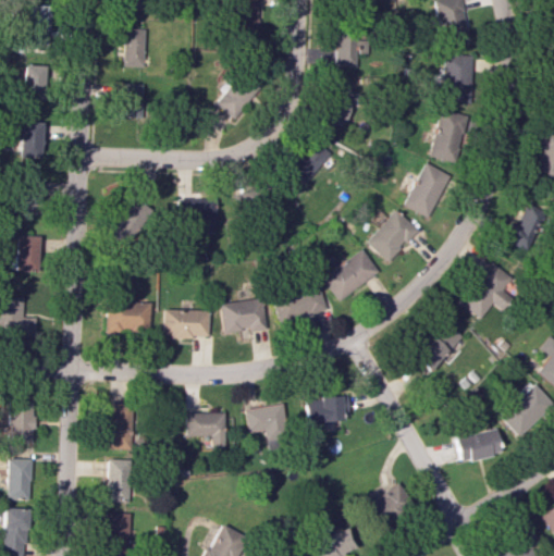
[(124,9),(124,0),(146,0),(146,9),(124,9)]
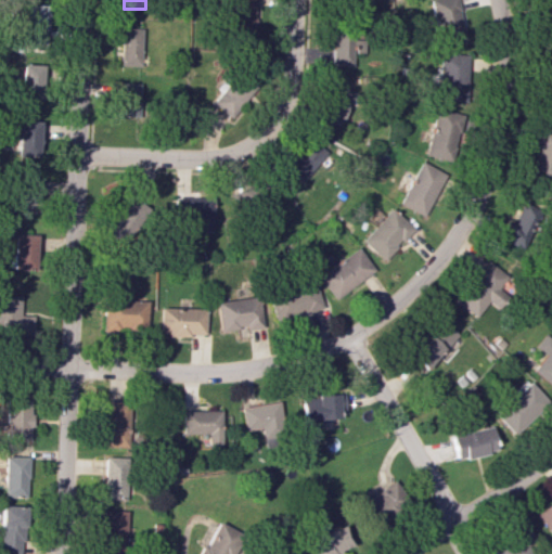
[(233,0),(232,37),(258,38),(259,20),(257,20),(257,0),(233,0)]
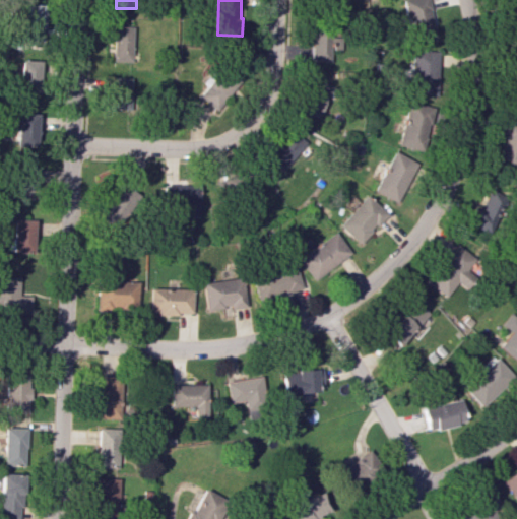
[(405,0),(414,44),(439,39),(431,0),(405,0)]
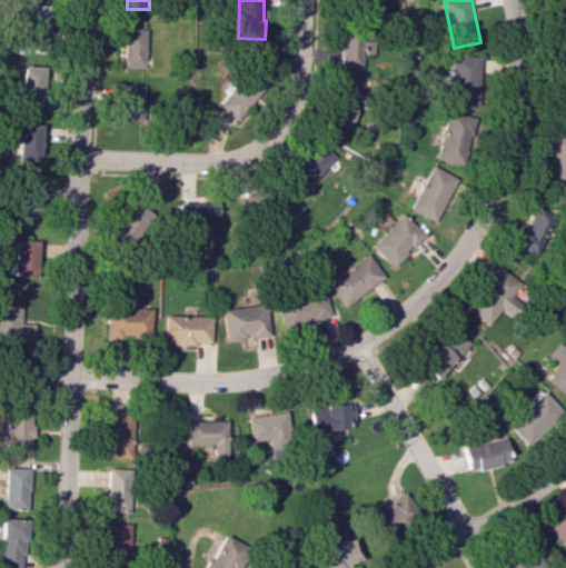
[(26,5),(23,43),(46,45),(49,6),(26,5)]
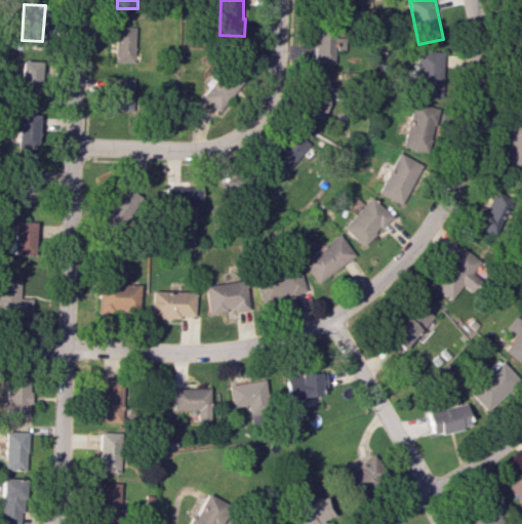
[(317,63),(319,25),(338,25),(338,38),(348,38),(348,51),(336,51),(336,63),(317,63)]
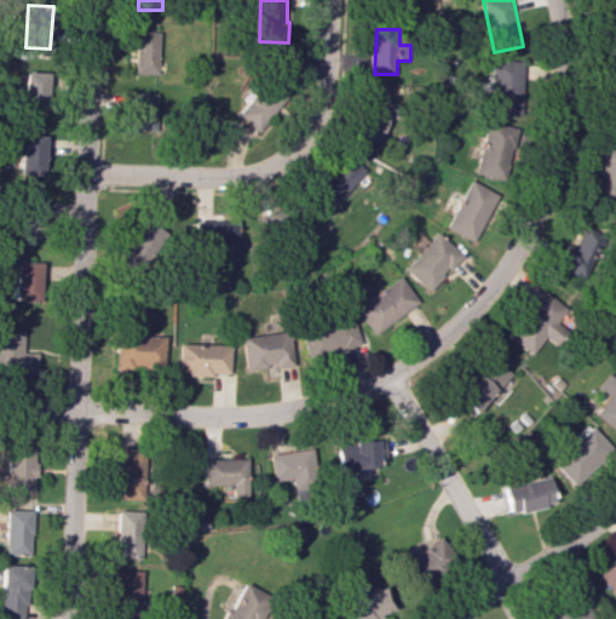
[(137,74),(138,33),(161,34),(159,75),(137,74)]
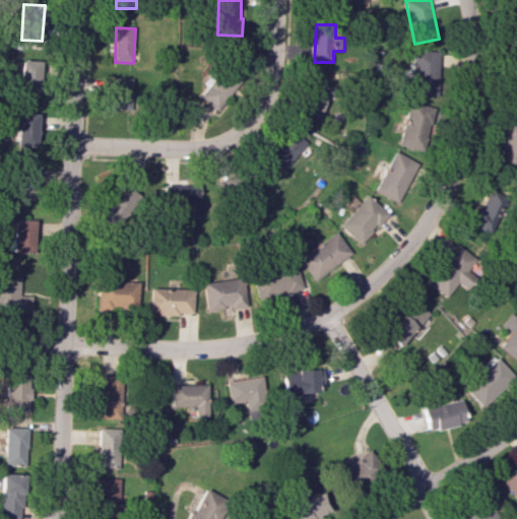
[(415,52),(441,53),(439,96),(413,94),(415,52)]
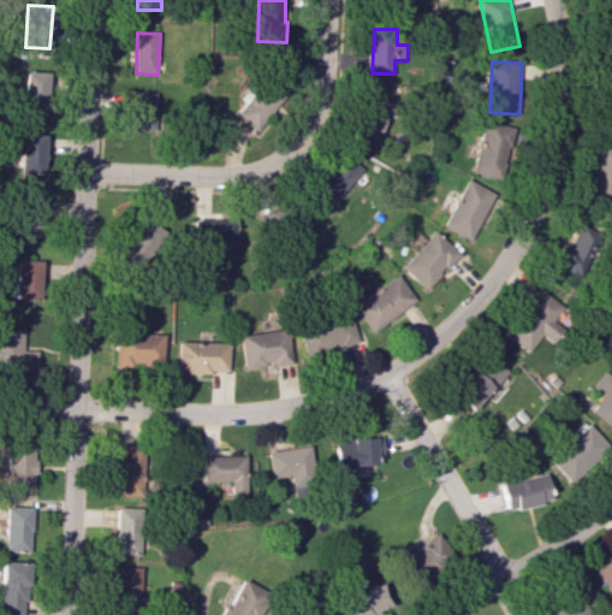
[(25,108),(48,110),(49,74),(27,72),(25,108)]
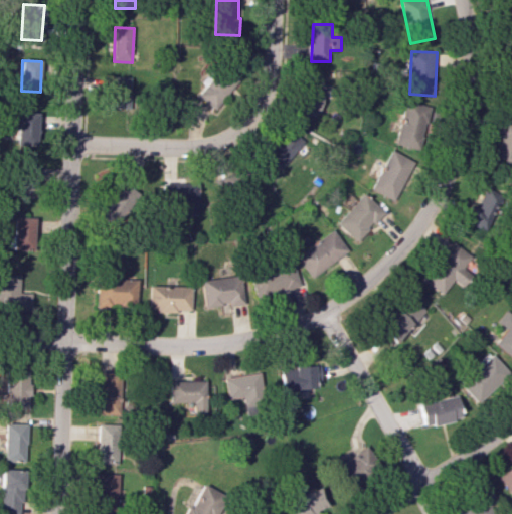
[(198,96),(215,110),(241,79),(224,64),(198,96)]
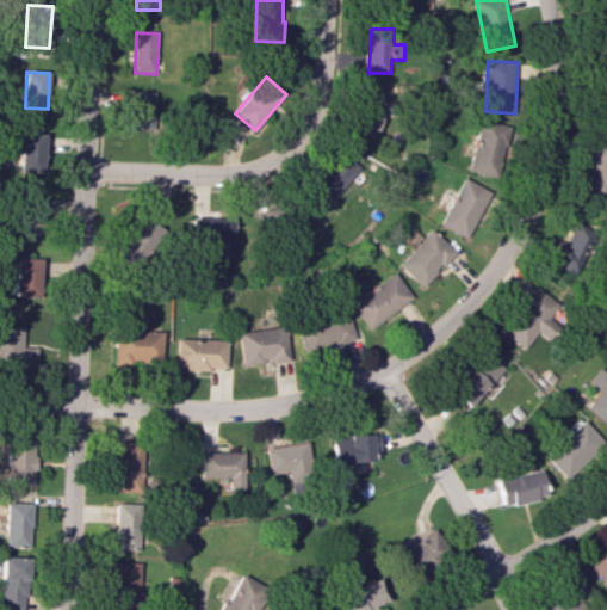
[(131,129),(134,92),(156,93),(155,130),(131,129)]
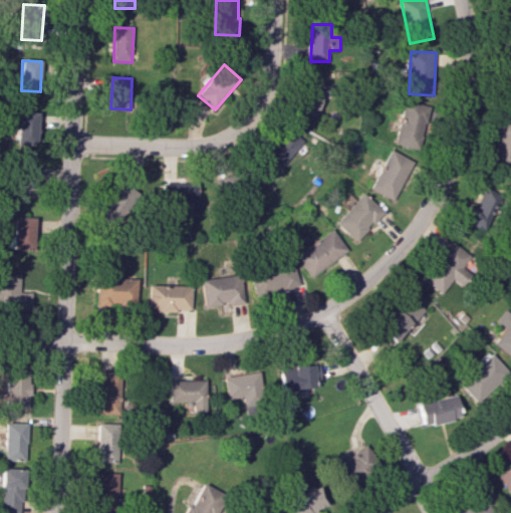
[(308,77),(327,83),(319,111),(316,110),(315,116),(300,112),(301,106),(299,106),(308,77)]
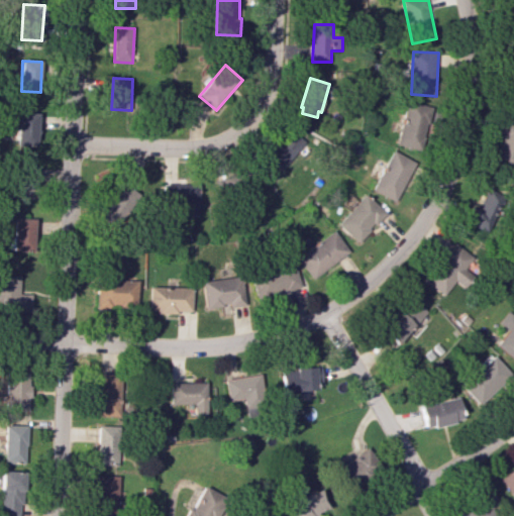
[(397,144),(409,103),(432,110),(420,151),(397,144)]
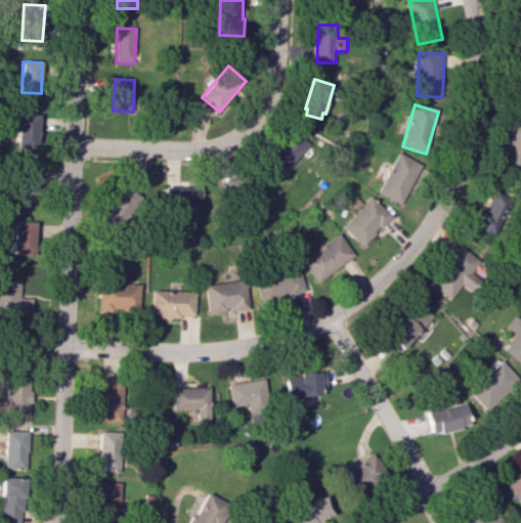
[(38,148),(39,116),(19,115),(18,147),(38,148)]
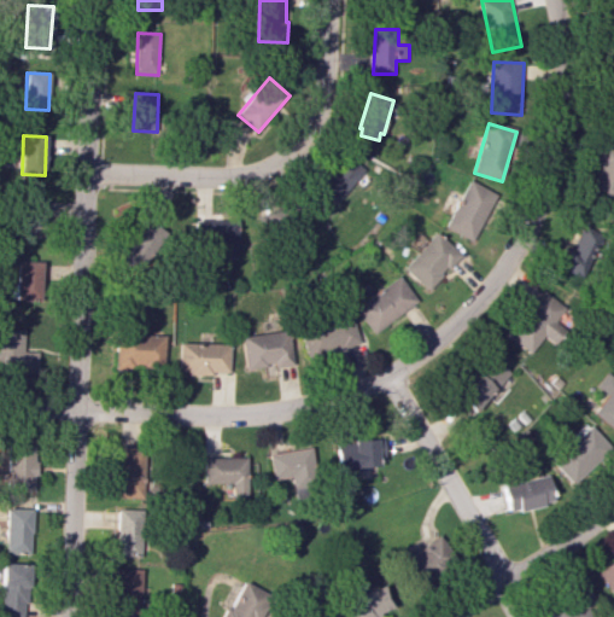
[(613,199),(595,196),(603,164),(600,164),(606,144),(613,146),(613,199)]
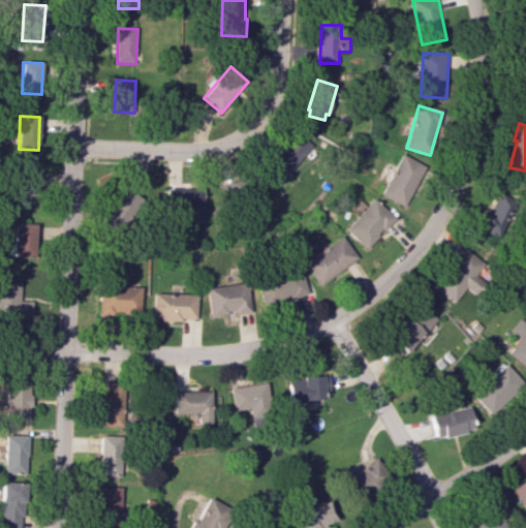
[(273,162),(288,175),(313,145),(298,131),(273,162)]
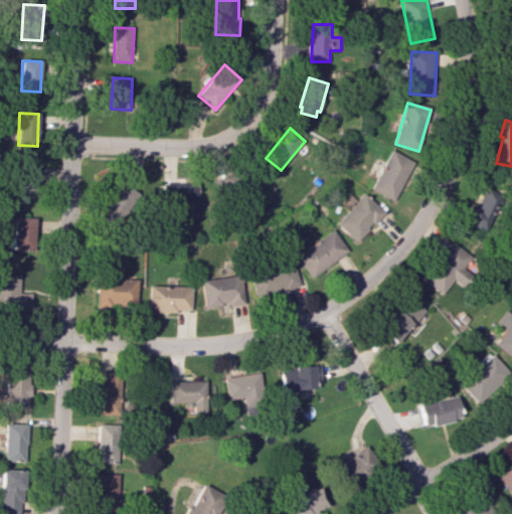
[(372,189),(393,150),(416,163),(395,202),(372,189)]
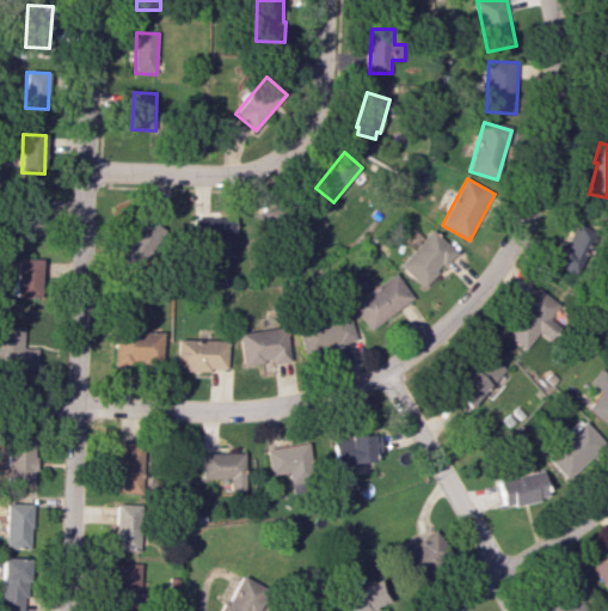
[(23,199),(48,199),(45,234),(11,233),(11,219),(22,220),(23,199)]
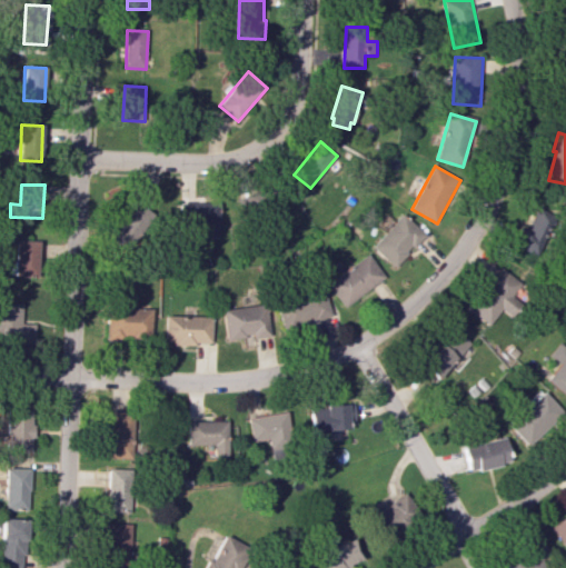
[(246,197),(254,218),(285,206),(277,188),(266,192),(265,189),(246,197)]
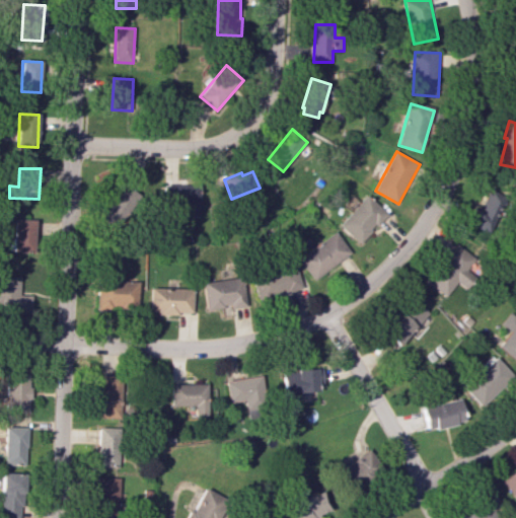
[(117,230),(101,220),(114,201),(113,200),(123,183),(140,196),(117,230)]
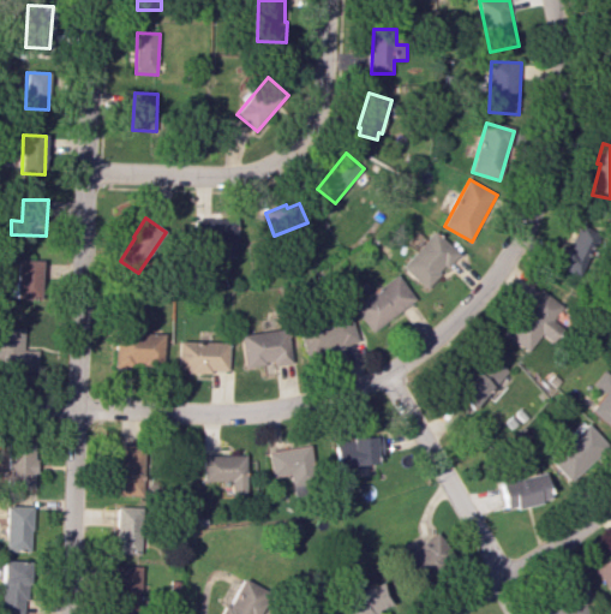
[(196,246),(196,220),(238,221),(238,257),(222,257),(222,246),(196,246)]
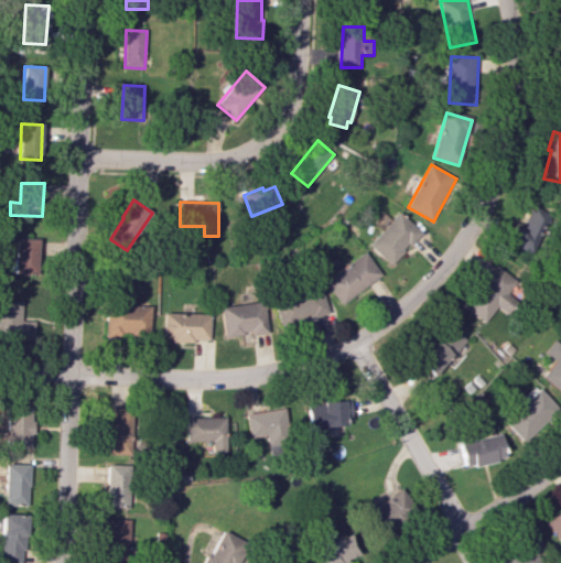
[(508,240),(531,251),(550,212),(531,204),(521,226),(516,224),(508,240)]
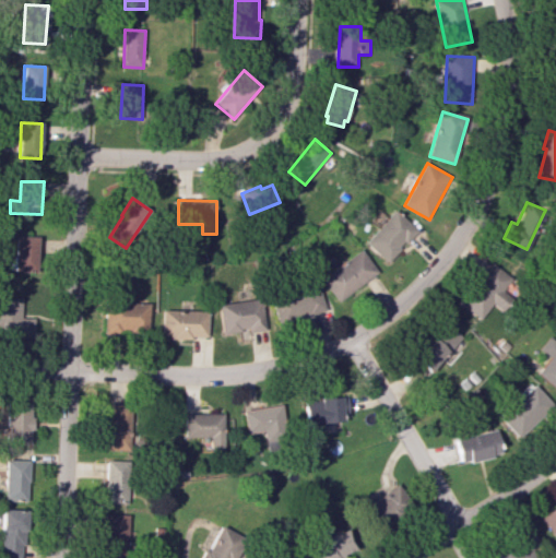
[(367,244),(394,212),(418,233),(407,245),(405,242),(389,262),(367,244)]
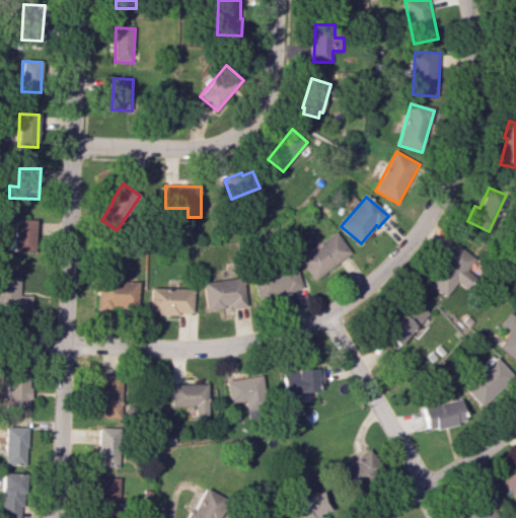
[(15,238),(15,220),(34,220),(33,253),(15,252),(15,250),(7,250),(8,238),(15,238)]
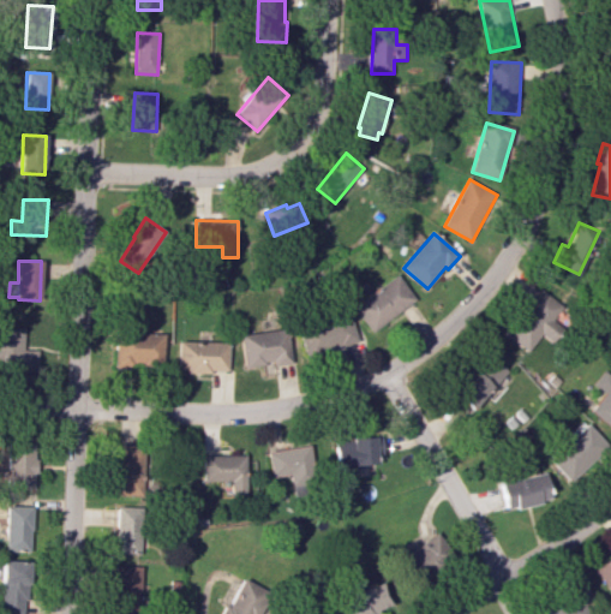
[(373,333),(417,299),(397,274),(354,308),(373,333)]
